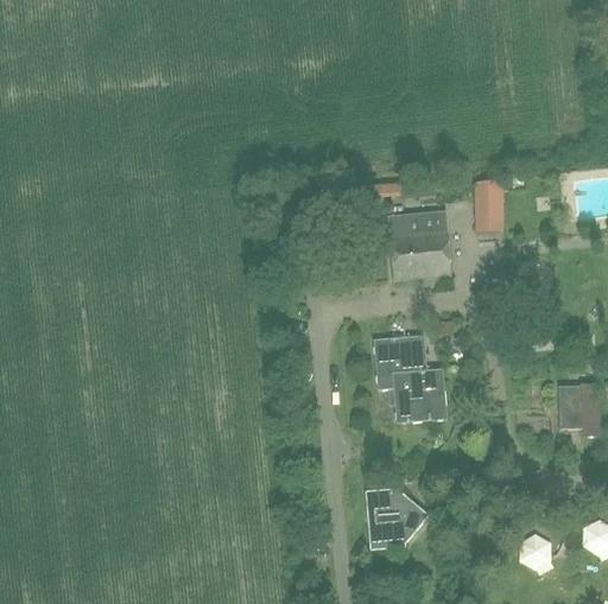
[(475,231),(502,230),(501,182),(474,182),(475,231)]
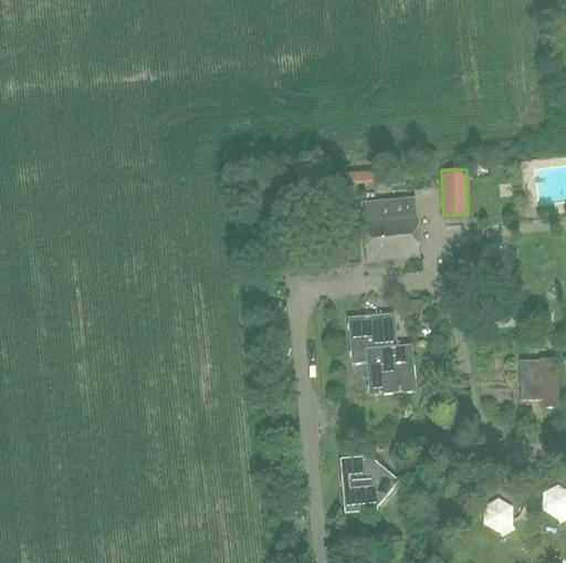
[(384,185),(384,176),(345,176),(345,185),(384,185)]
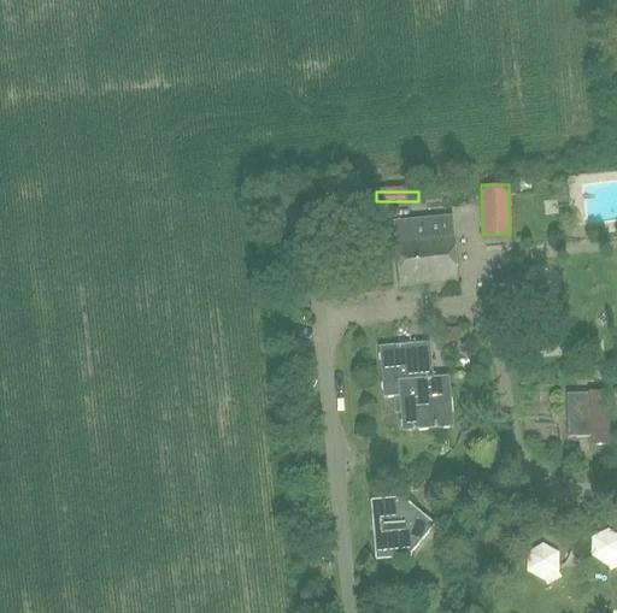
[(571,220),(568,199),(556,201),(559,222),(571,220)]
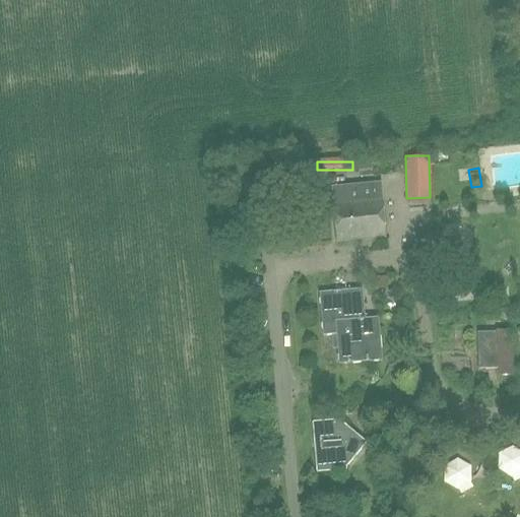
[(376,194),(375,180),(331,184),(337,239),(385,234),(381,193),(376,194)]
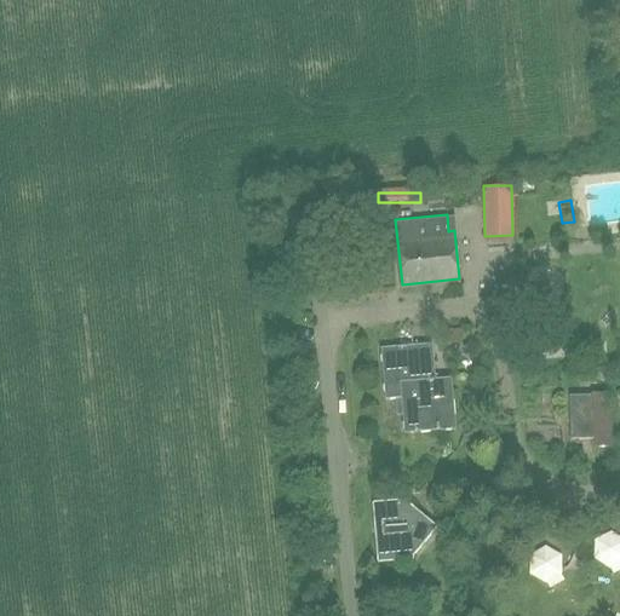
[(434,375),(431,340),(379,345),(384,396),(400,395),(402,430),(454,426),(451,374),(434,375)]
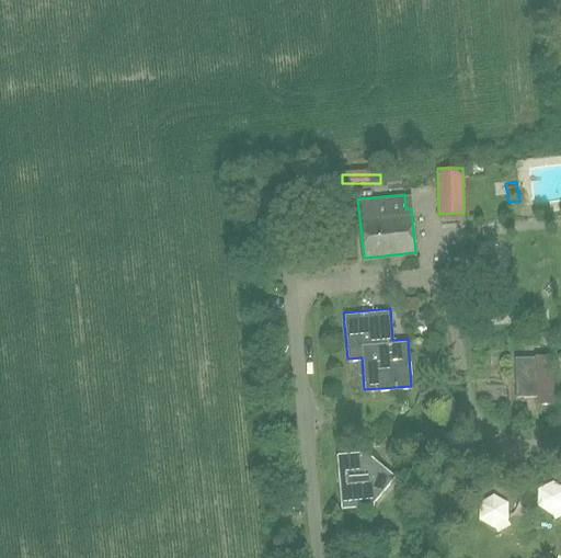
[(516,396),(537,395),(536,355),(514,356),(516,396)]
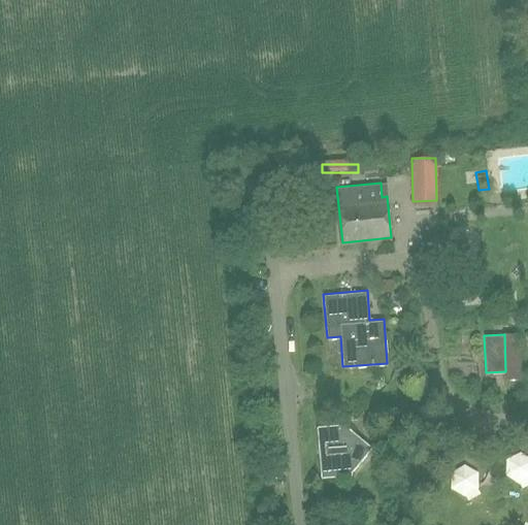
[(321,476),(352,473),(352,470),(371,446),(348,425),(348,422),(317,425),(321,476)]
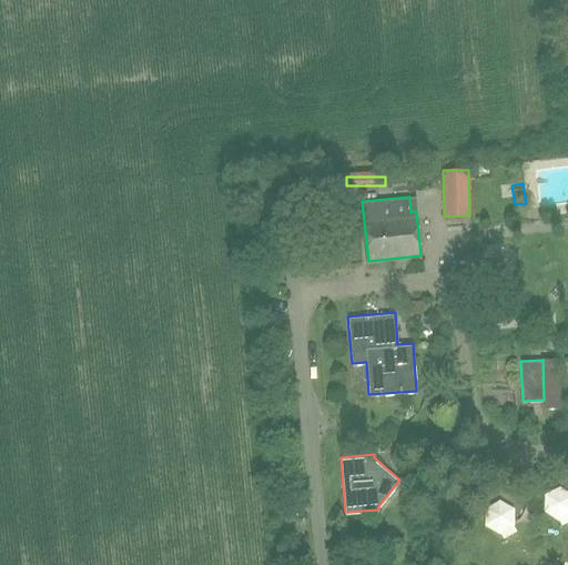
[(551,523),(567,523),(567,493),(553,493),(551,523)]
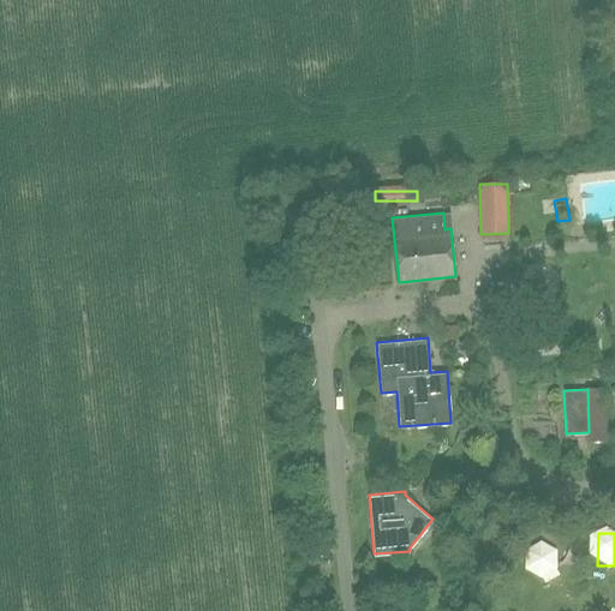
[(556,586),(573,557),(544,540),(527,570),(556,586)]
